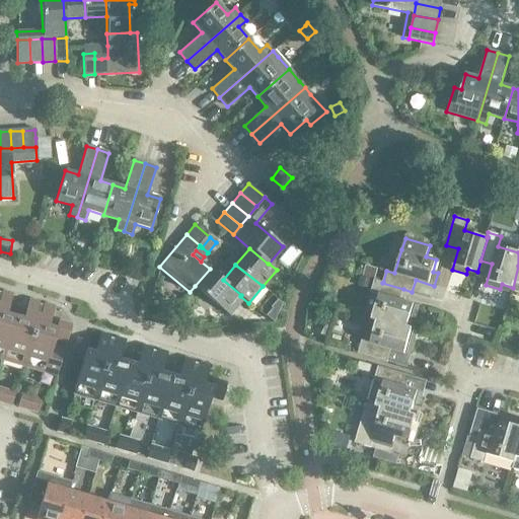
[(373,280),(374,280),(378,269),(366,266),(362,277),(373,280)]
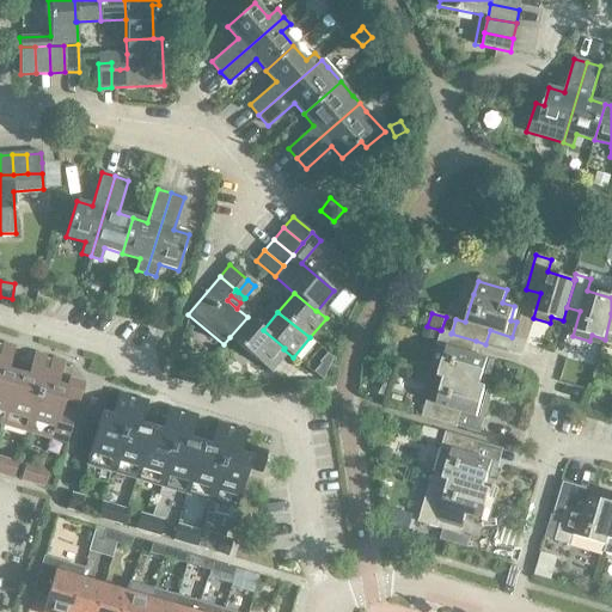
[(248,317),(230,337),(268,369),(283,349),(285,348),(263,330),(248,317)]
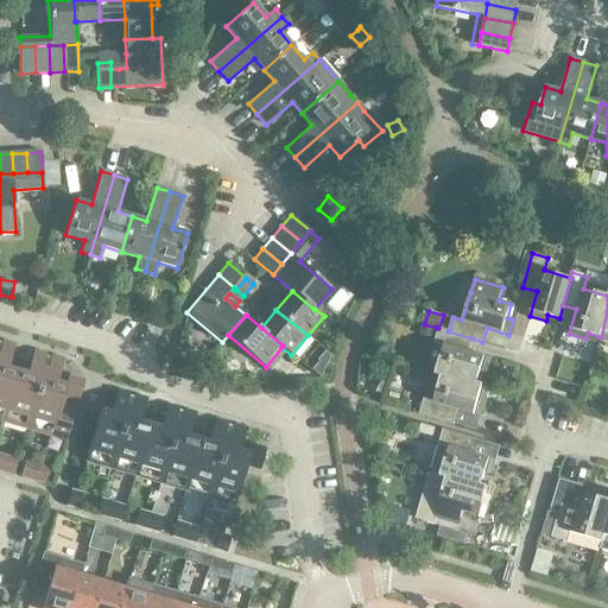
[(437,328),(424,324),(422,324),(419,335),(434,339),(437,328)]
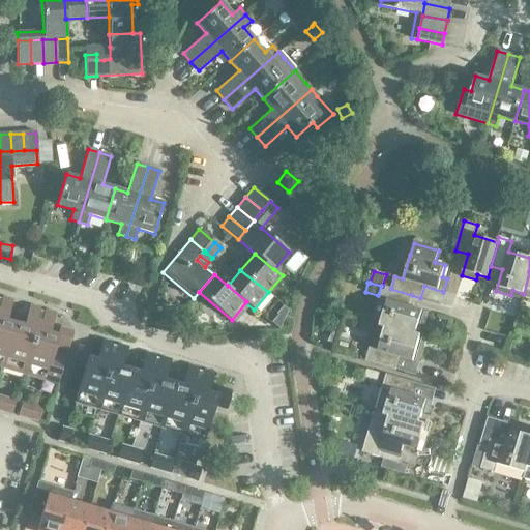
[(391,288),(382,286),(378,299),(387,301),(380,327),(385,328),(386,325),(415,333),(418,324),(423,325),(428,313),(408,306),(412,295),(390,289),(391,288)]
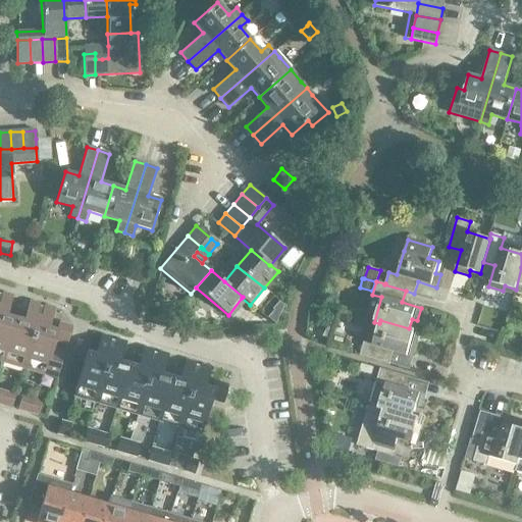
[(0,361),(2,362),(14,319),(6,316),(12,296),(2,293),(0,298),(0,361)]
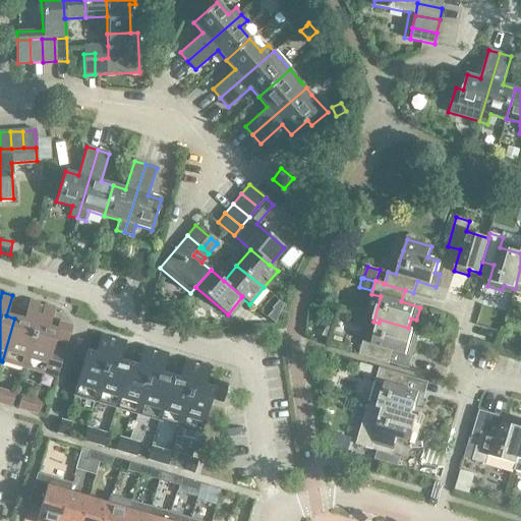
[(11,334),(2,361),(22,367),(37,321),(35,320),(39,303),(29,300),(22,321),(14,319),(11,334)]
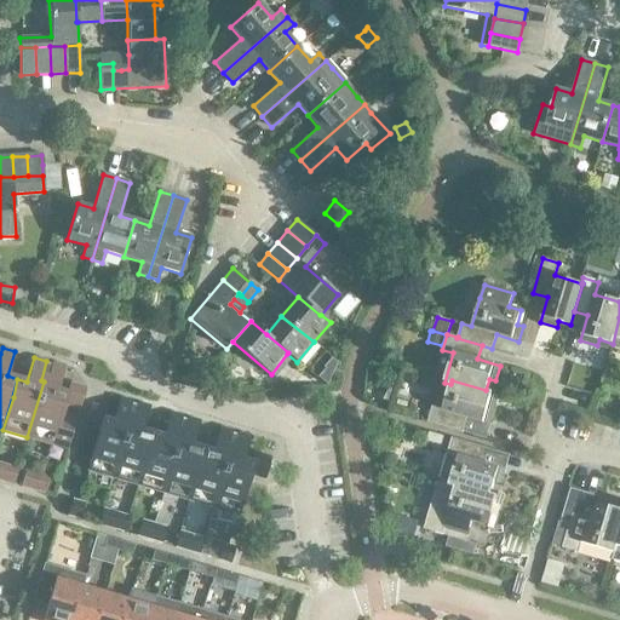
[(44,382),(27,437),(53,445),(67,449),(75,420),(59,415),(64,400),(67,394),(57,391),(64,366),(52,362),(46,382),(44,382)]
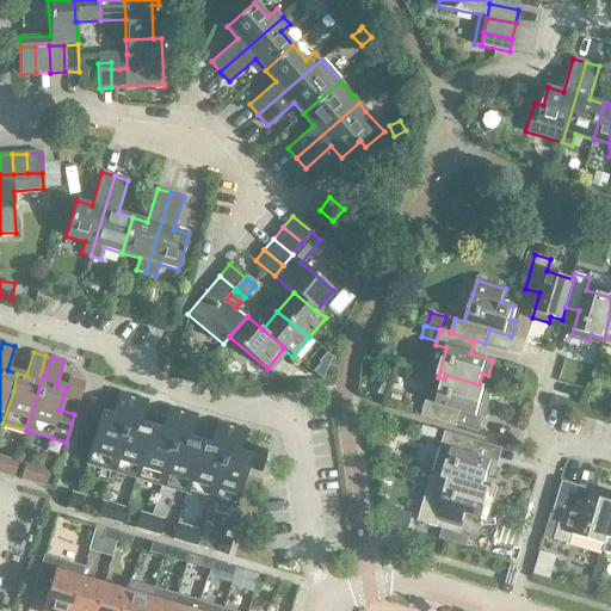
[(426,400),(421,415),(456,426),(460,412),(482,418),(491,390),(485,389),(485,387),(479,384),(445,375),(444,378),(436,403),(426,400)]
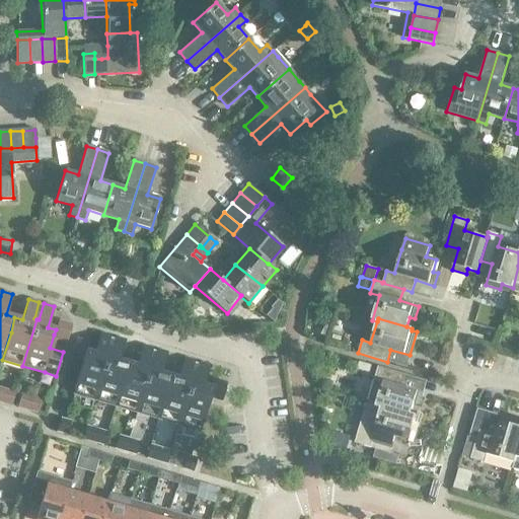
[(56,329),(54,335),(67,339),(71,324),(61,321),(58,320),(56,329)]
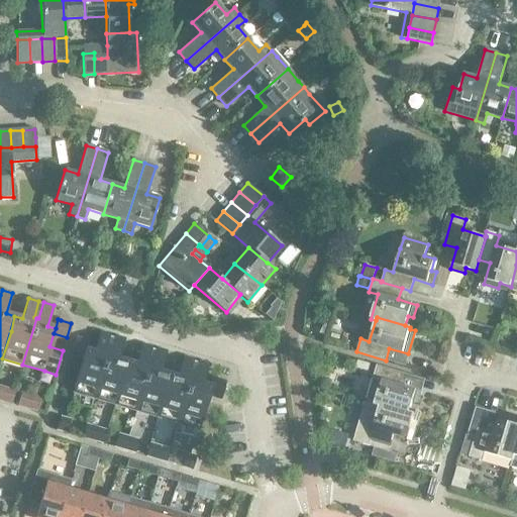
[(312,321),(308,334),(320,338),(324,325),(312,321)]
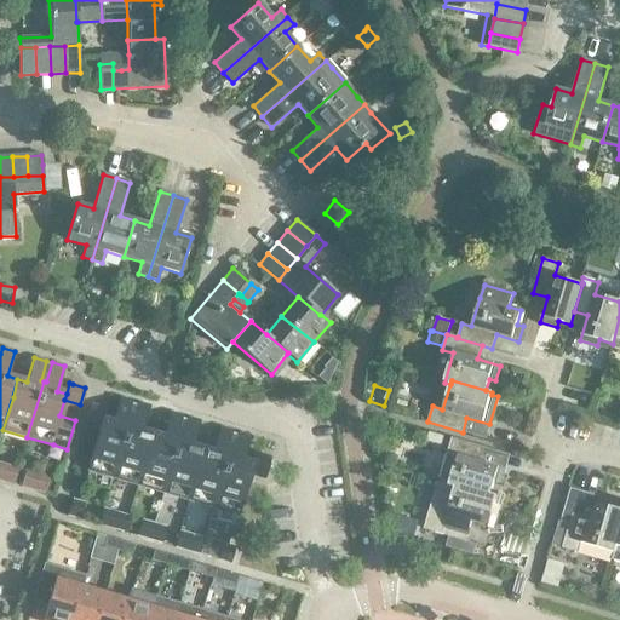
[(102,432),(98,431),(87,470),(113,477),(130,422),(126,420),(132,401),(120,397),(113,423),(105,420),(105,422),(102,432)]
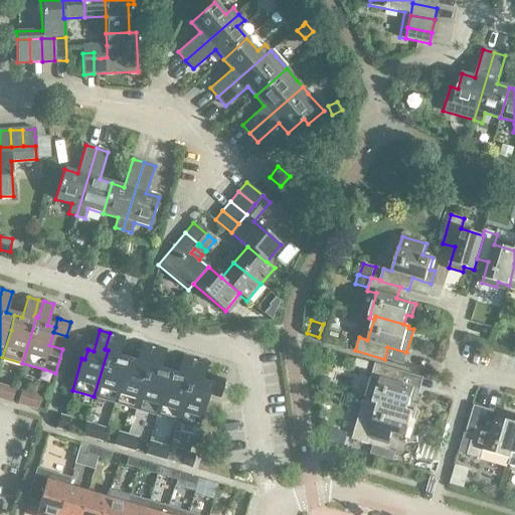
[(53,332),(49,345),(62,349),(66,336),(53,332)]
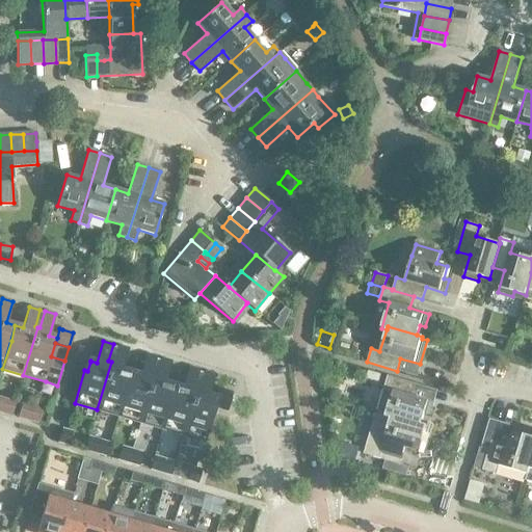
[(111,362),(97,409),(118,417),(131,372),(123,370),(129,349),(118,346),(113,362),(111,362)]
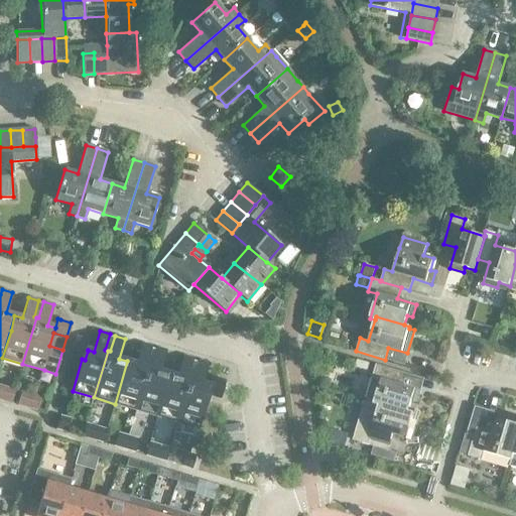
[(88,350),(90,342),(77,338),(74,347),(85,350),(88,351),(88,350)]
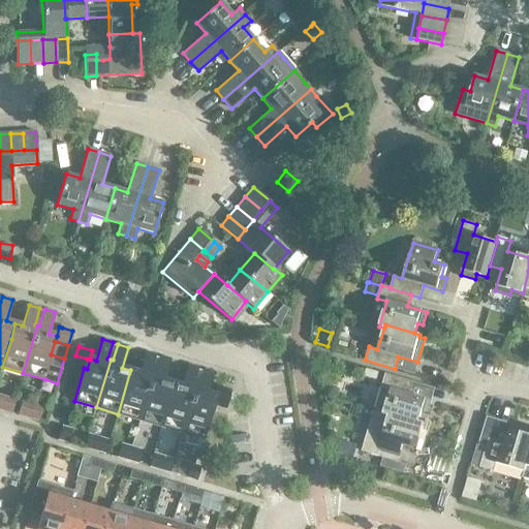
[(138,373),(130,370),(118,414),(138,421),(153,372),(151,371),(155,354),(145,351),(138,373)]
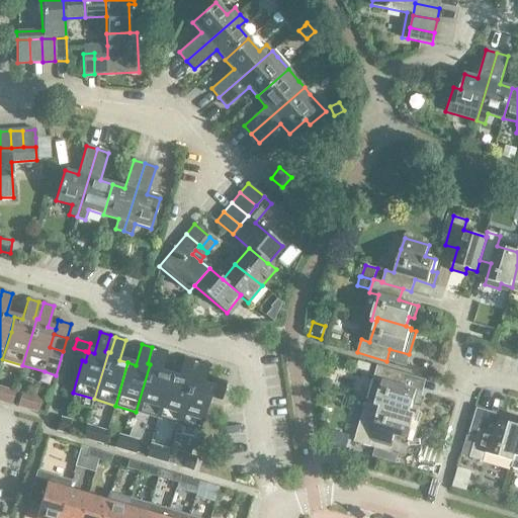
[(72,357),(82,360),(85,361),(88,352),(85,351),(74,348),(72,357)]
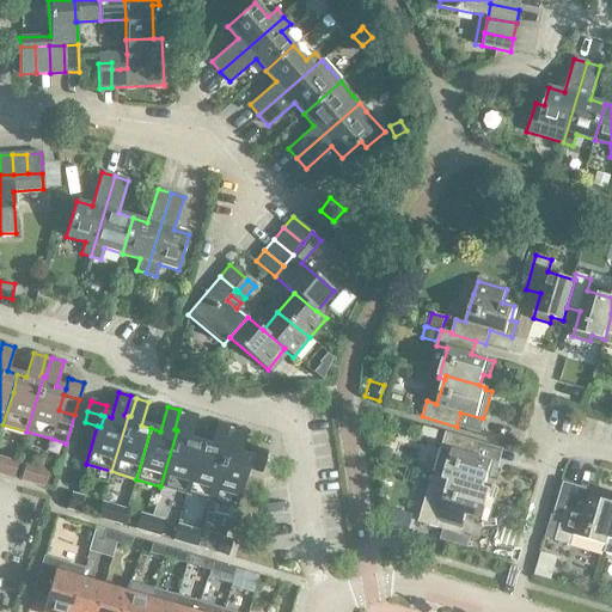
[(177,430),(160,487),(185,494),(201,444),(190,440),(197,416),(185,412),(179,430),(177,430)]
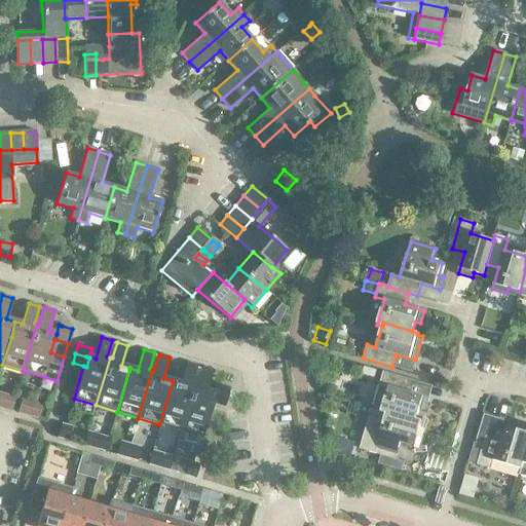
[(181,383),(173,381),(159,424),(181,430),(194,382),(192,381),(197,366),(187,363),(181,383)]
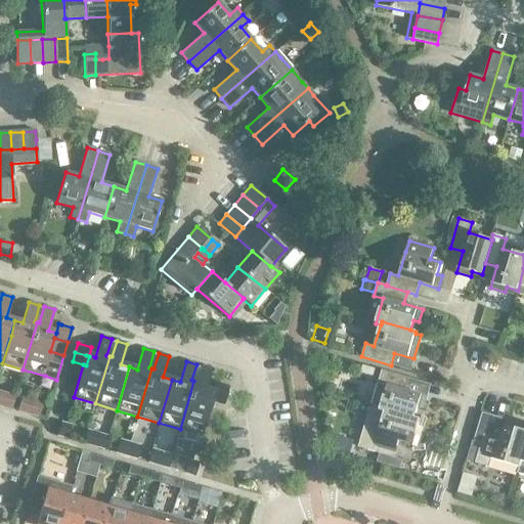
[(193,381),(180,429),(202,435),(212,401),(214,392),(206,389),(212,368),(202,365),(197,382),(193,381)]
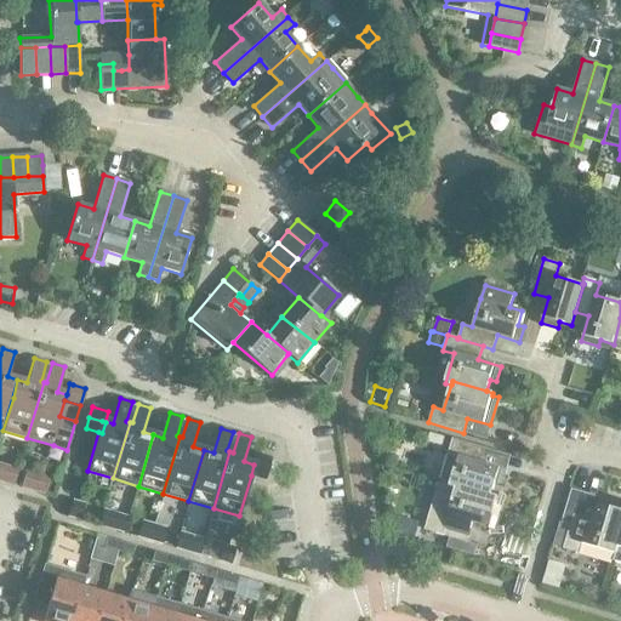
[(444,437),(429,433),(427,442),(442,446),(444,437)]
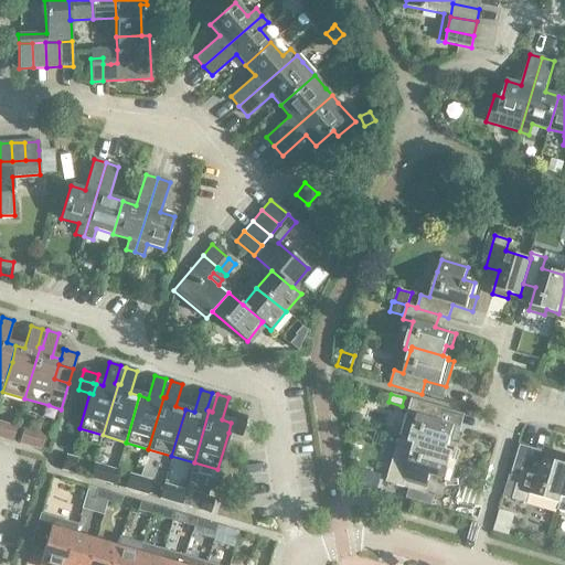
[(444,408),(412,400),(401,438),(409,440),(408,443),(414,445),(452,456),(452,452),(447,450),(450,439),(456,441),(460,428),(439,422),(444,408)]
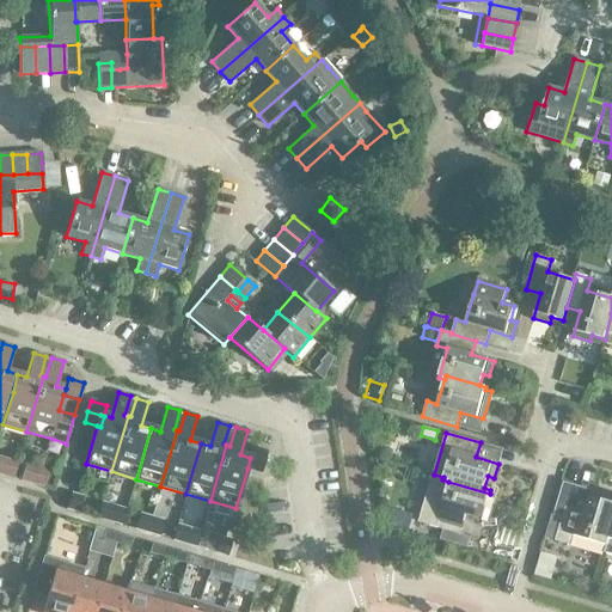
[(250,458),(265,463),(268,452),(254,448),(250,458)]
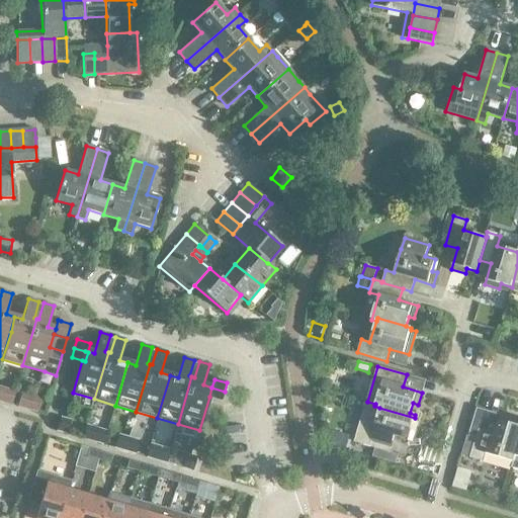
[(211,387),(209,397),(222,401),(225,392),(211,387)]
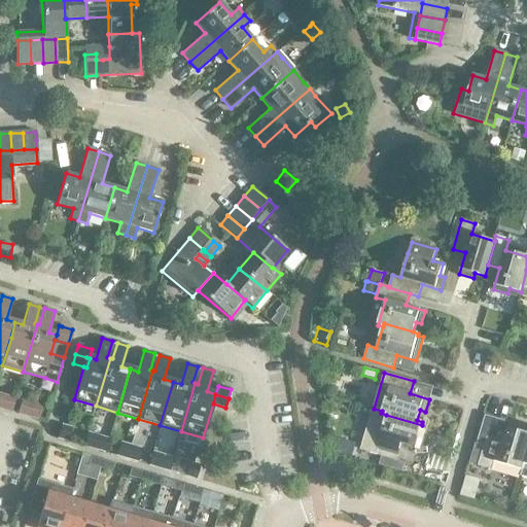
[(14,398),(5,395),(1,408),(11,411),(14,398)]
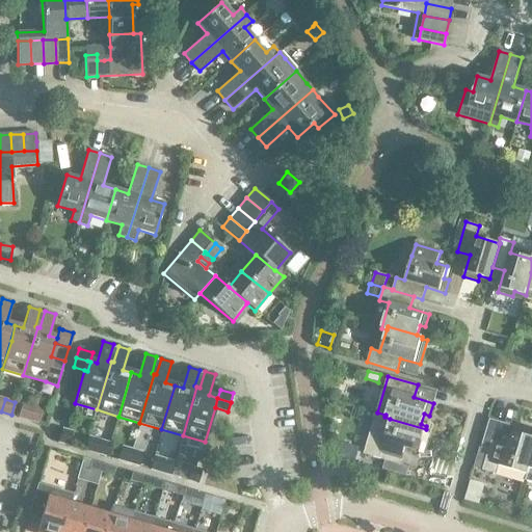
[(31,407),(21,404),(18,417),(28,420),(31,407)]
